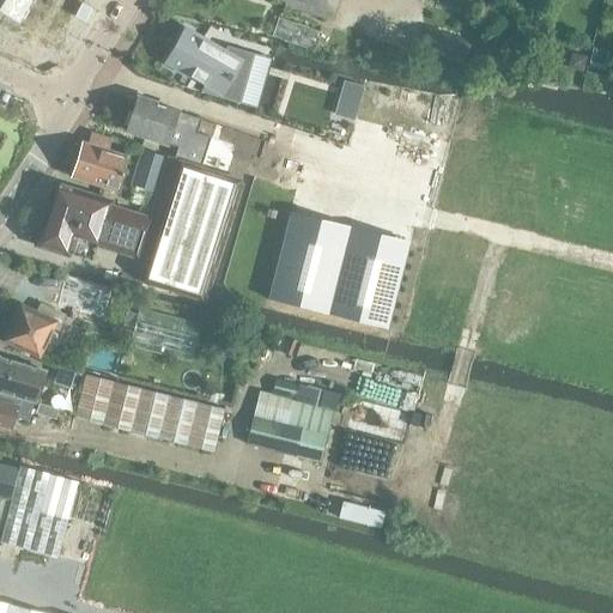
[(0,0),(0,18),(11,0),(22,0),(54,19),(66,0),(0,0)]
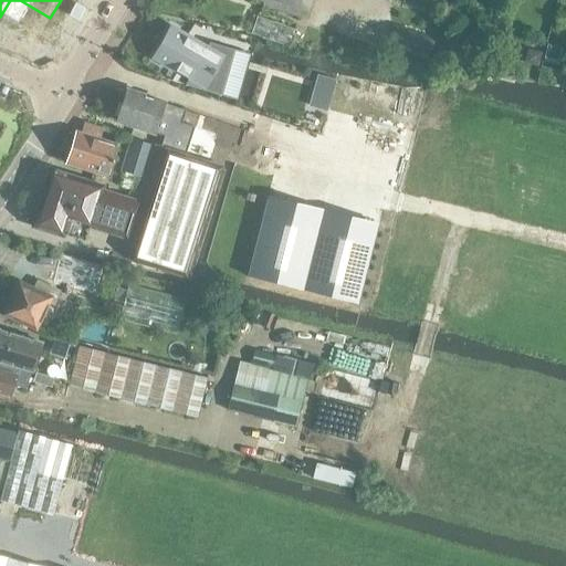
[(258,0),(266,2),(266,0),(278,0),(304,9),(306,0),(258,0)]
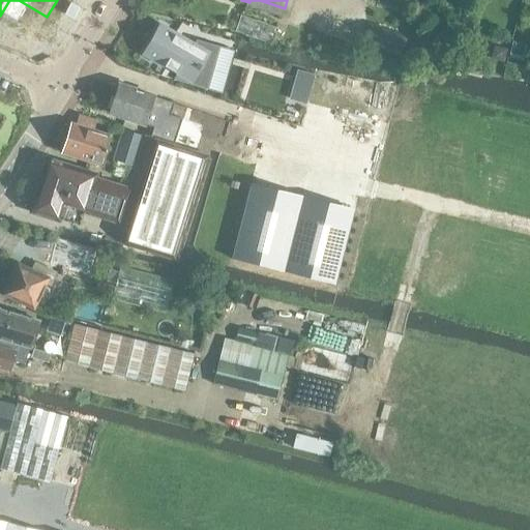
[(240,16),(235,31),(270,42),(275,27),(240,16)]
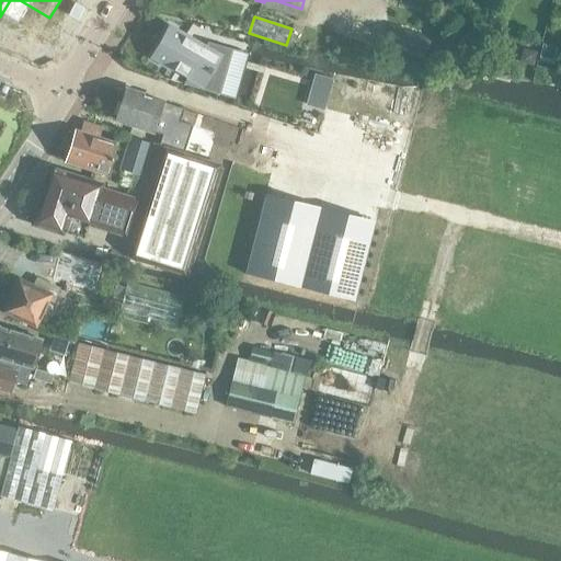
[(170,27),(152,58),(187,78),(183,84),(219,95),(232,49),(207,42),(205,47),(170,27)]
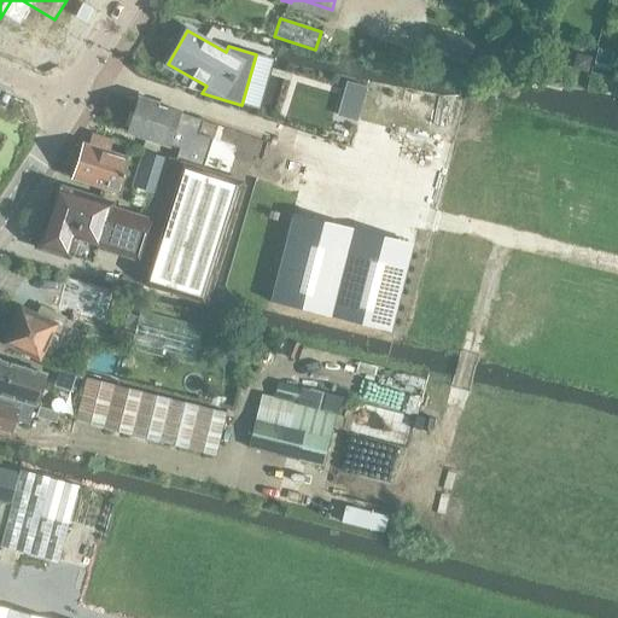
[(577,54),(573,69),(588,73),(592,58),(577,54)]
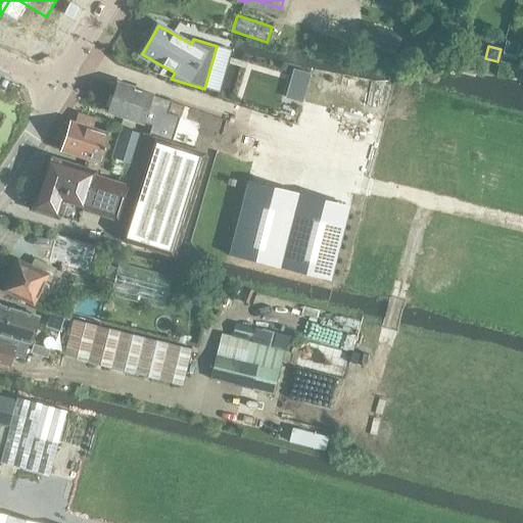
[(116,84),(107,111),(151,126),(148,135),(149,136),(150,134),(171,141),(179,116),(167,112),(171,101),(150,95),(116,84)]
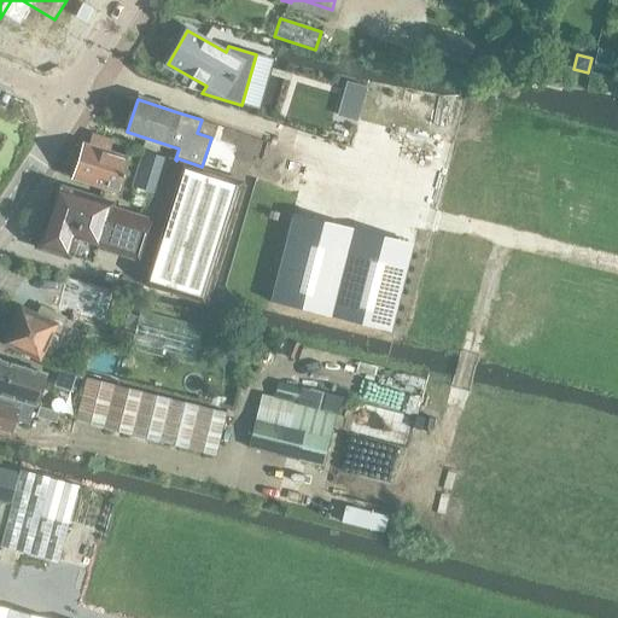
[(128,159),(85,146),(74,180),(117,193),(128,159)]
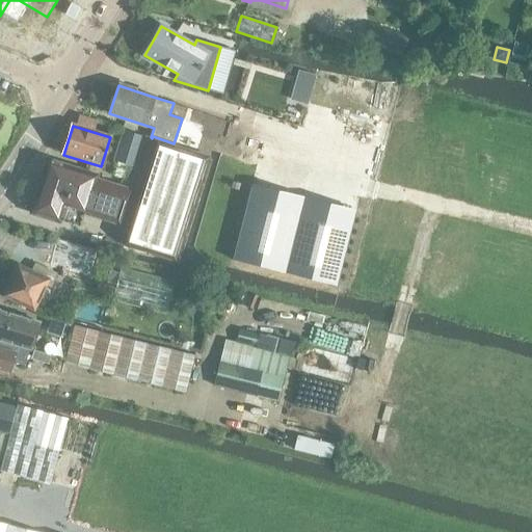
[(124,131),(114,161),(134,167),(144,137),(124,131)]
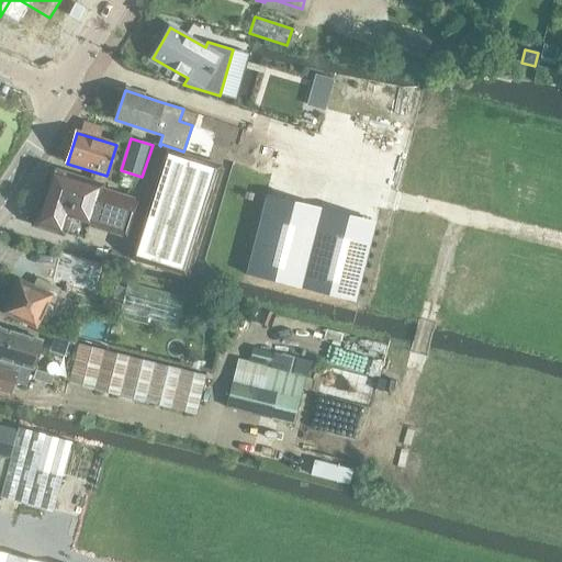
[(184,273),(217,167),(165,150),(132,257),(184,273)]
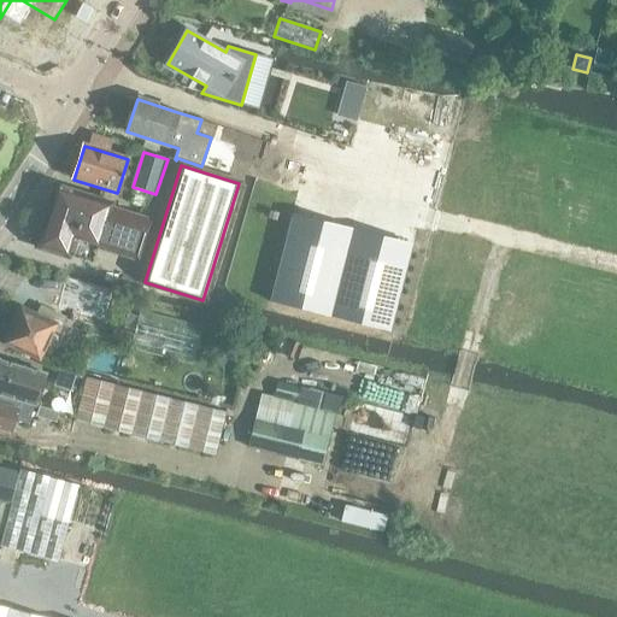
[(111,204),(70,191),(56,187),(36,246),(68,256),(68,254),(93,263),(98,246),(137,258),(150,222),(110,209),(111,204)]
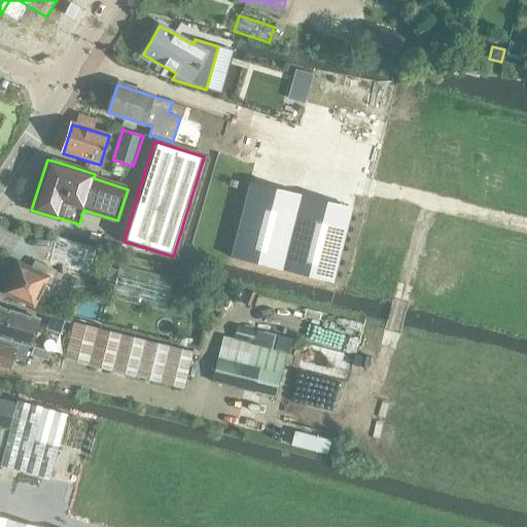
[(334,284),(353,209),(249,183),(231,257),(334,284)]
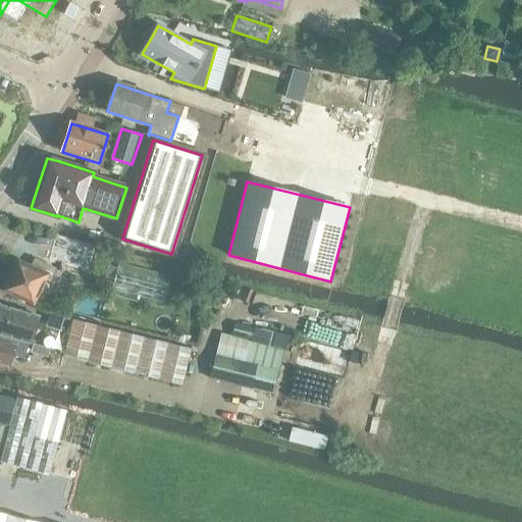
[(57,241),(50,264),(90,275),(96,252),(57,241)]
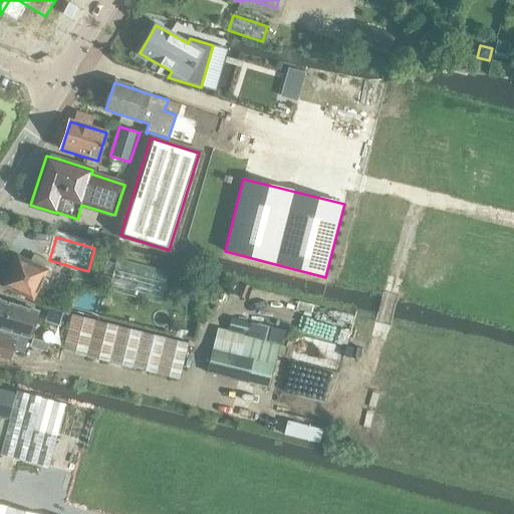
[(3,286),(32,300),(43,277),(48,279),(55,265),(33,255),(30,263),(17,257),(3,286)]
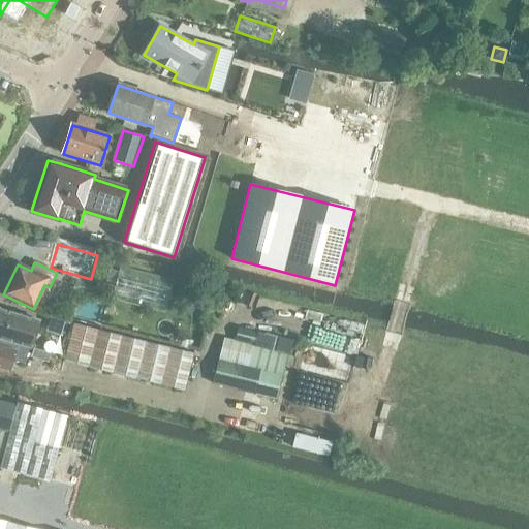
[(121,267),(113,300),(165,313),(174,280),(121,267)]
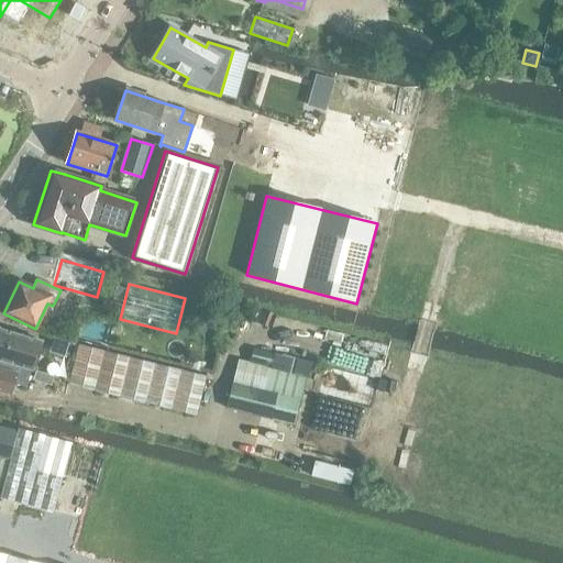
[(0,367),(30,377),(37,351),(40,341),(0,329),(0,367)]
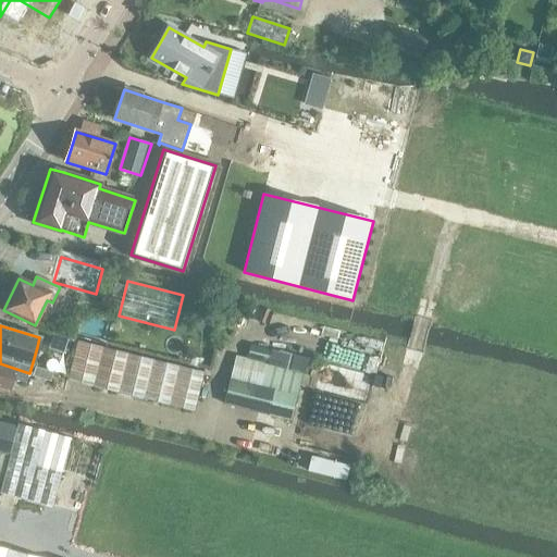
[(54,333),(49,348),(64,354),(69,337),(54,333)]
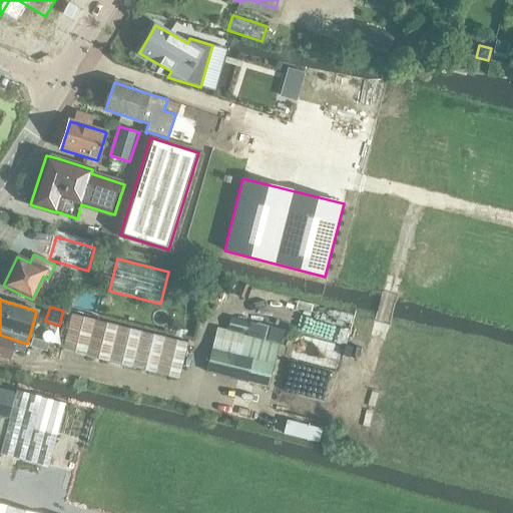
[(187,343),(71,314),(62,351),(178,379),(187,343)]
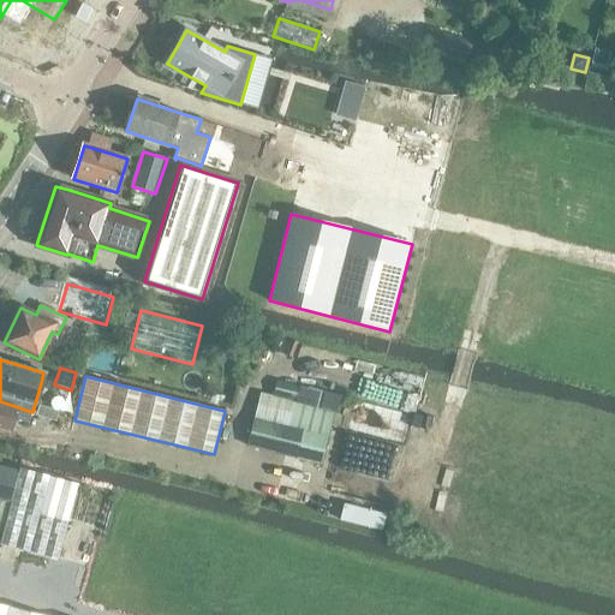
[(322,464),(335,412),(291,401),(294,386),(275,382),(272,396),(260,394),(246,446),(322,464)]
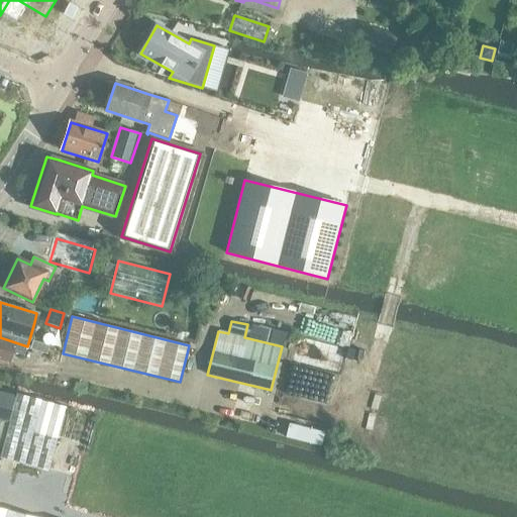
[(27,346),(0,337),(0,359),(10,363),(13,352),(24,355),(27,346)]
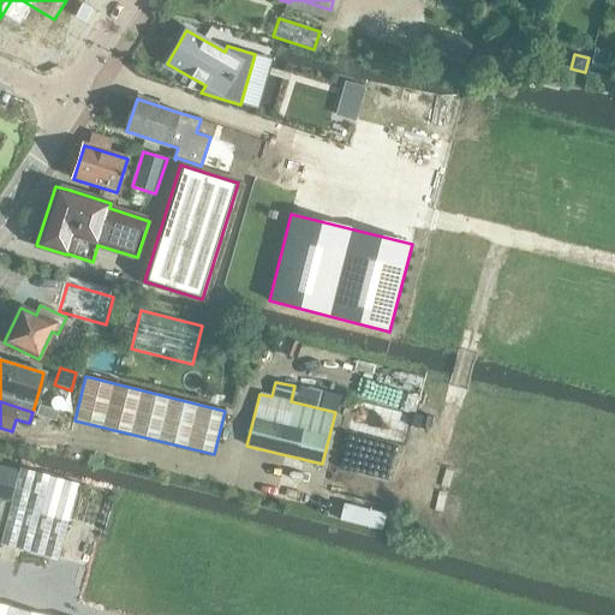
[(40,405),(36,416),(55,421),(59,411),(40,405)]
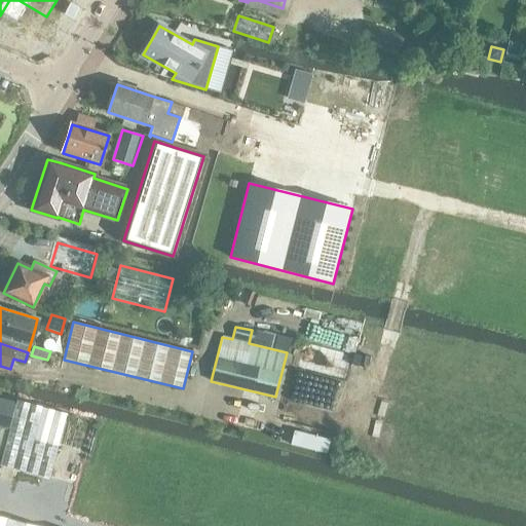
[(0,426),(9,429),(15,404),(0,399),(0,426)]
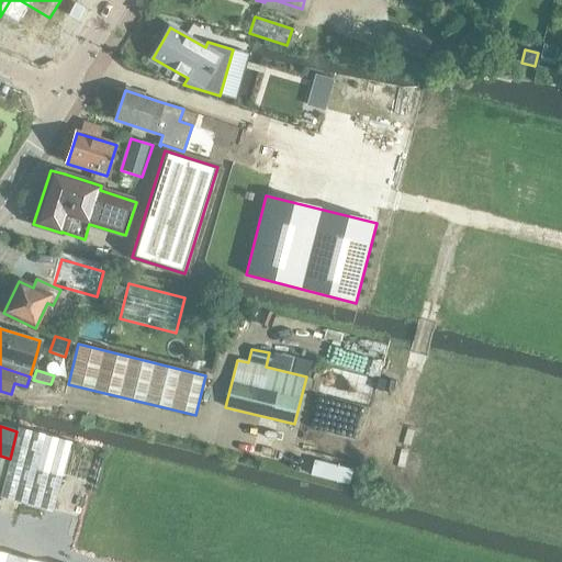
[(18,428),(17,431),(10,459),(0,494),(53,508),(71,442),(18,428)]
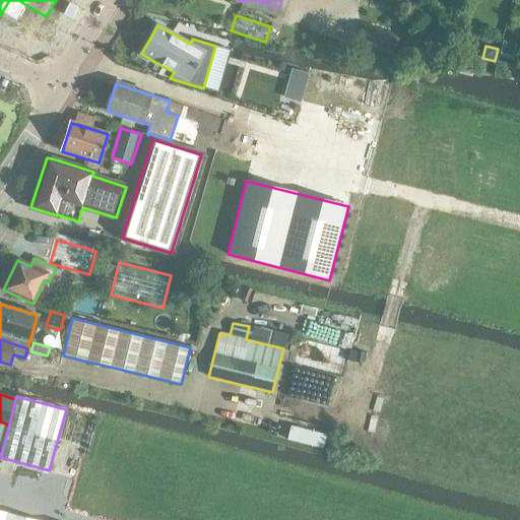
[(0,519),(38,519),(0,510),(0,519)]
